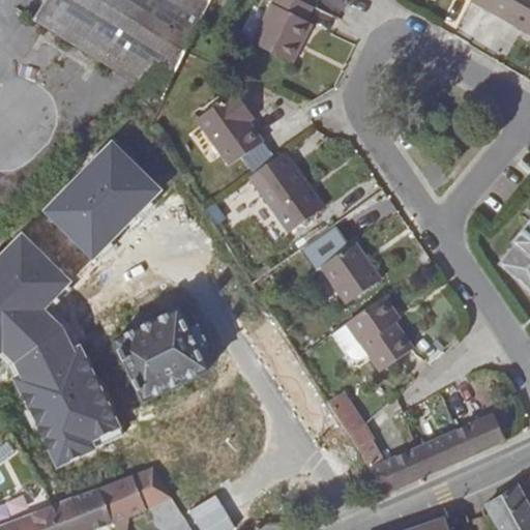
[(47,0),(34,21),(164,99),(212,0),(47,0)]
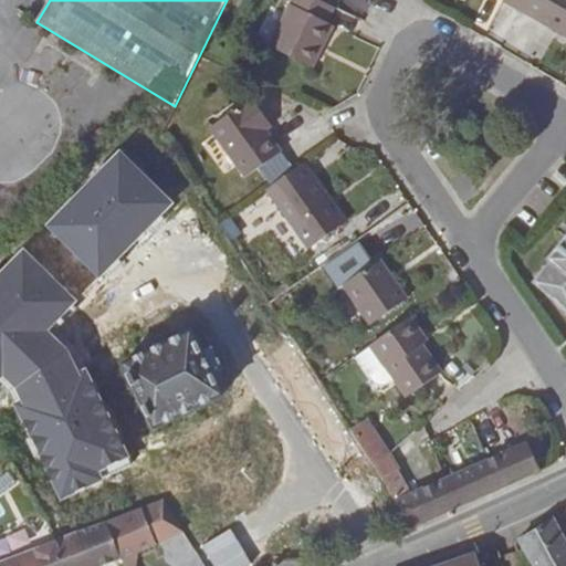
[(312,66),(333,24),(326,21),(334,7),(321,0),(293,0),(270,45),(312,66)]
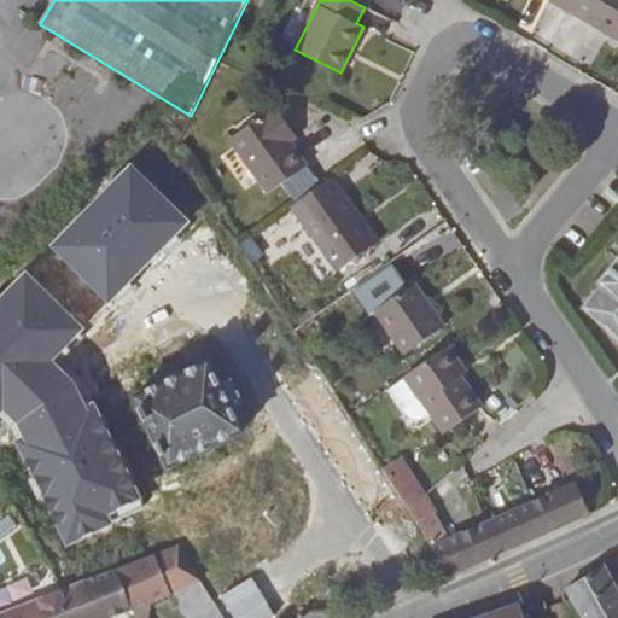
[(617,0),(549,0),(617,38),(617,0)]
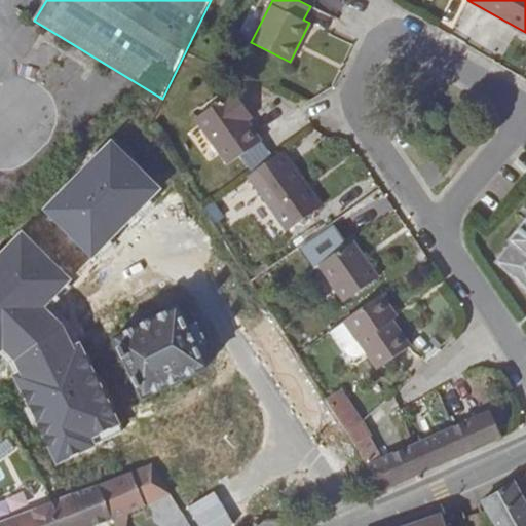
[(0,189),(64,116),(9,68),(0,78),(0,189)]
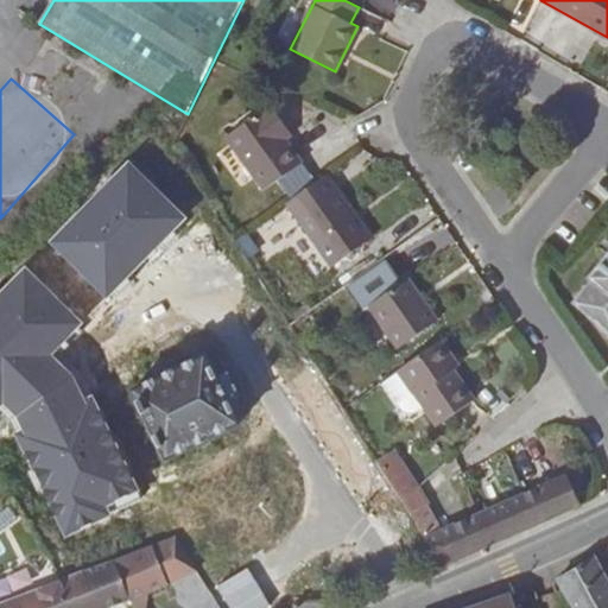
[(226,135),(265,191),(302,162),(285,140),(280,133),(287,128),(271,105),(226,135)]
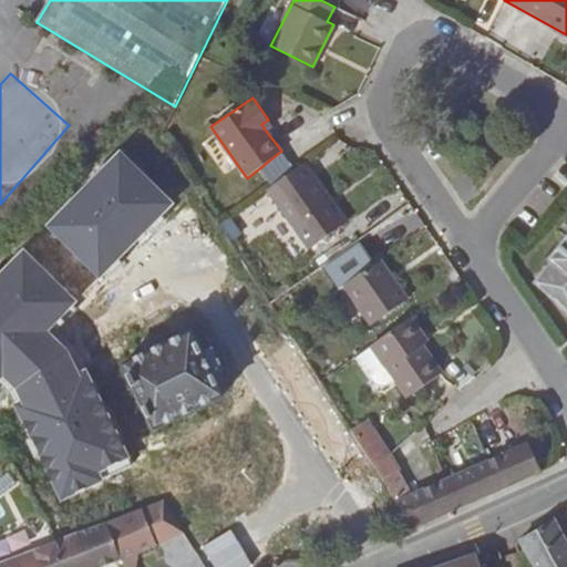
[(266,131),(272,125),(268,120),(261,124),(266,131)]
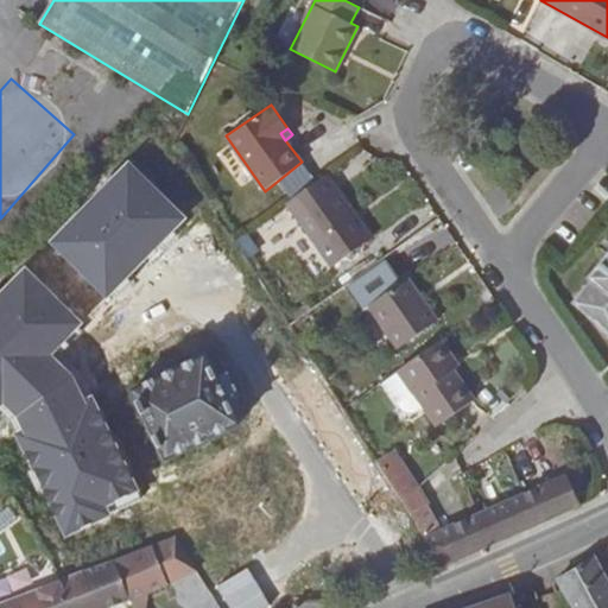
[(108,297),(185,219),(130,164),(52,242),(108,297)]
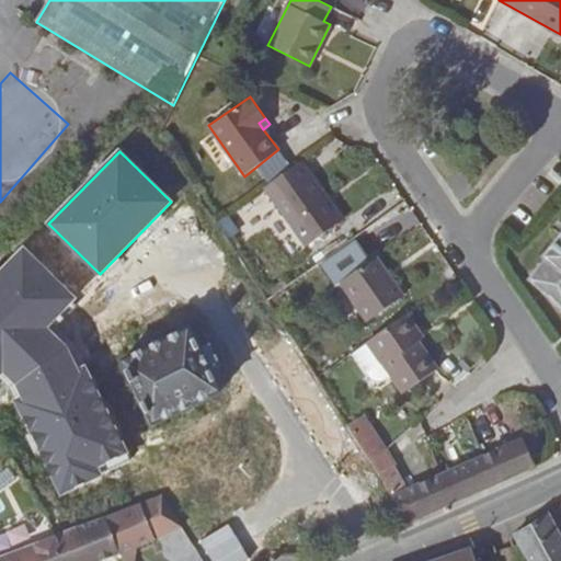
[(265,187),(306,245),(343,220),(302,161),(265,187)]
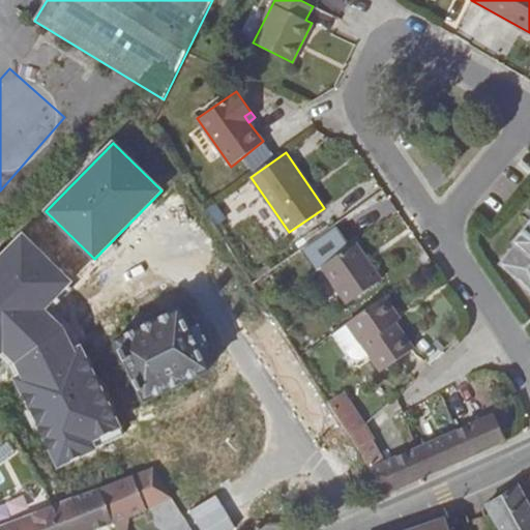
[(529,223),(513,243),(516,245),(499,265),(529,290),(529,223)]
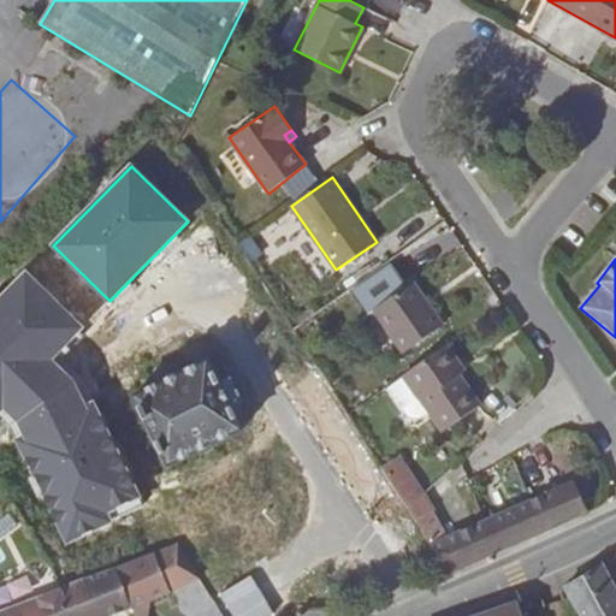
[(391,265),(353,291),(368,313),(373,311),(403,354),(444,325),(414,280),(406,286),(391,265)]
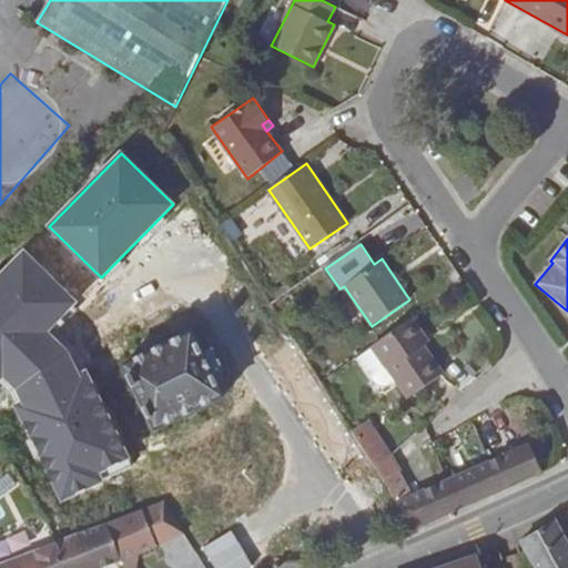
[(24,252),(0,276),(0,378),(3,375),(17,389),(24,403),(17,407),(63,500),(132,466),(74,347),(52,326),(75,303),(24,252)]
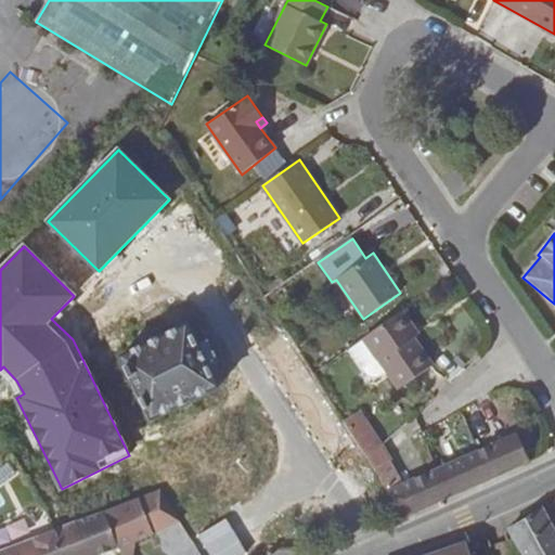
[(409,332),(414,327),(403,310),(363,338),(399,390),(434,365),(414,338),(409,332)]
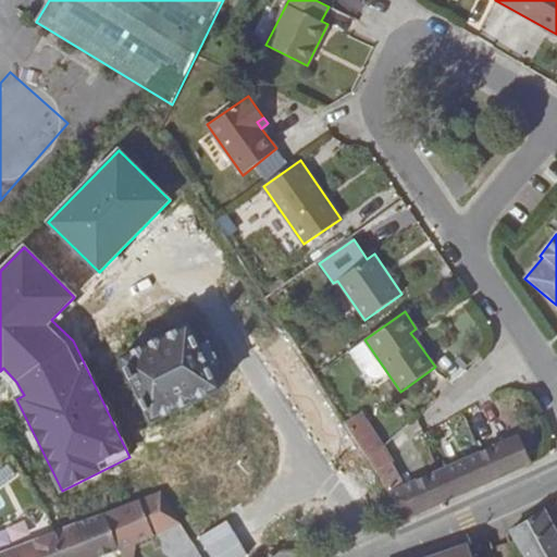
[(188,325),(121,358),(152,422),(219,388),(209,369),(219,363),(209,343),(199,347),(188,325)]
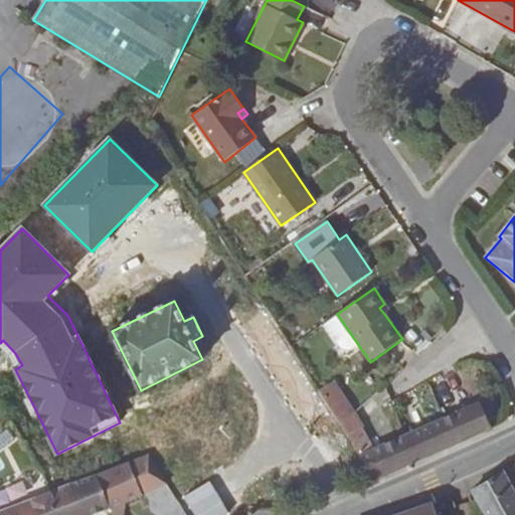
[(384,314),(389,310),(384,304),(379,308),(384,314)]
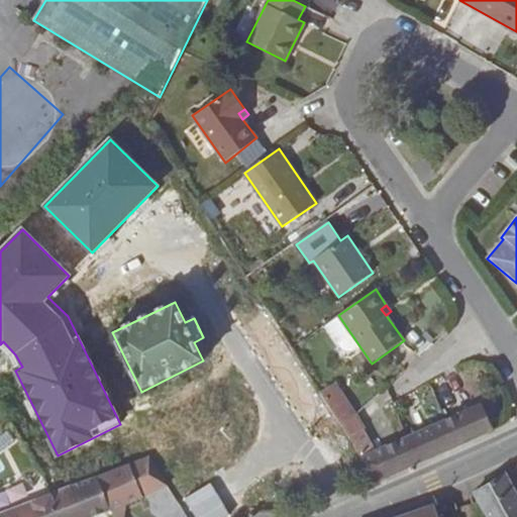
[(355,416),(335,384),(320,394),(342,428),(355,416)]
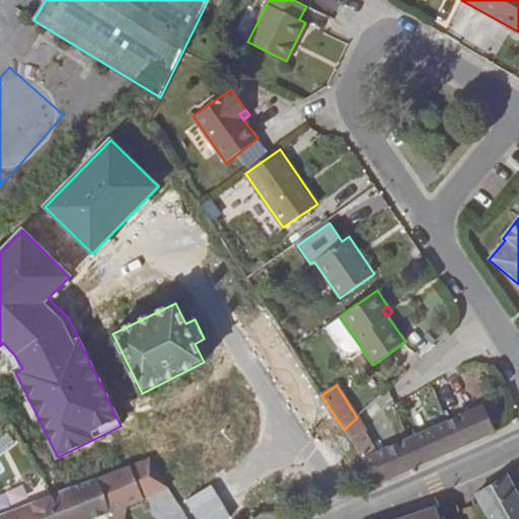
[(447,423),(458,447),(494,432),(483,406),(447,423)]
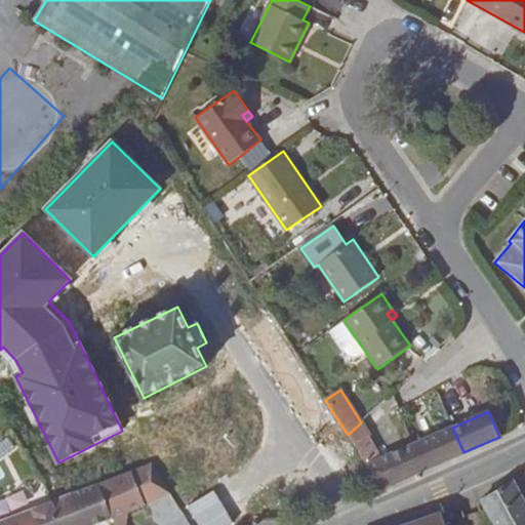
[(361,422),(348,435),(354,444),(369,434),(361,422)]
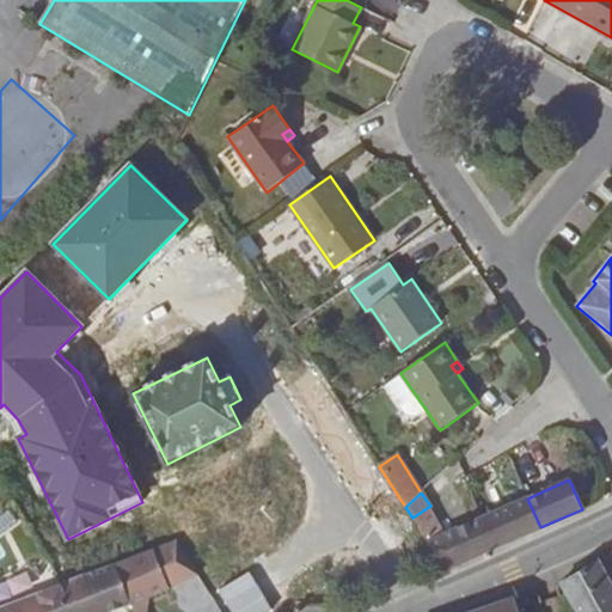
[(484,518),(497,548),(540,527),(527,499),(484,518)]
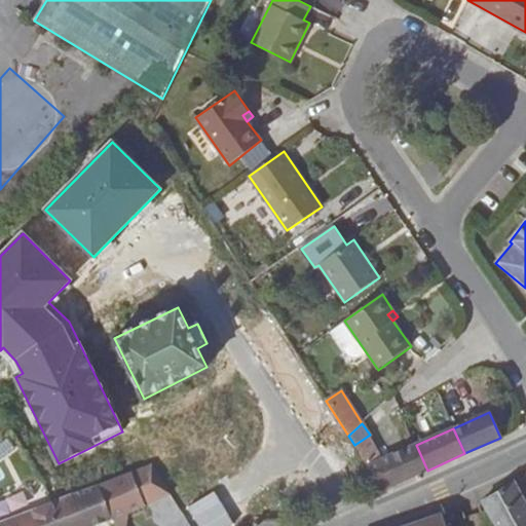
[(383,490),(427,471),(416,445),(368,466),(383,490)]
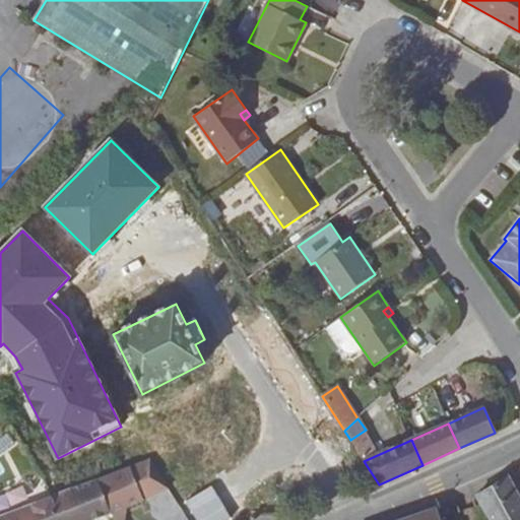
[(113,519),(124,519),(127,507),(169,489),(150,459),(98,479),(110,513),(113,519)]
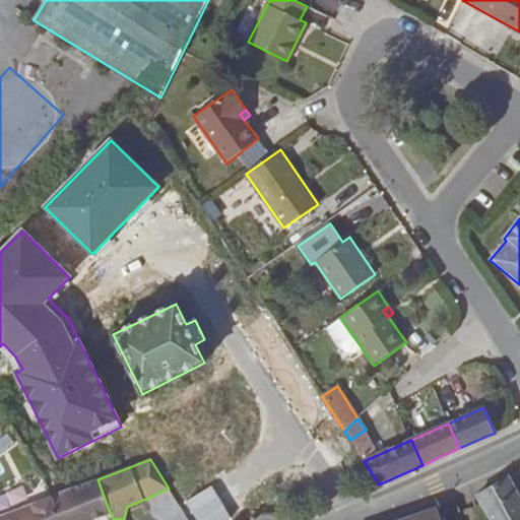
[(519,519),(519,497),(509,475),(477,496),(490,519),(519,519)]
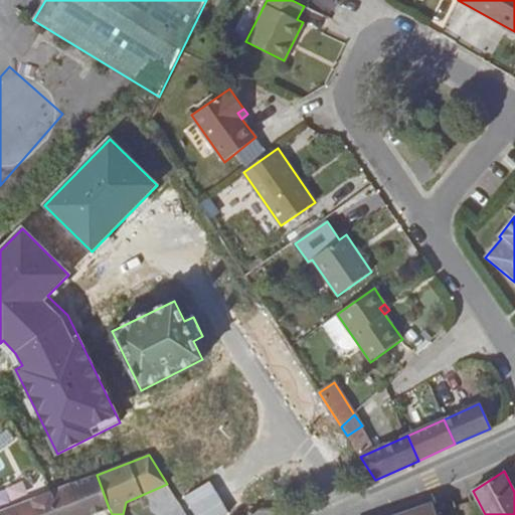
[(77,500),(83,514),(91,514),(109,508),(97,475),(83,480),(71,485),(77,500)]
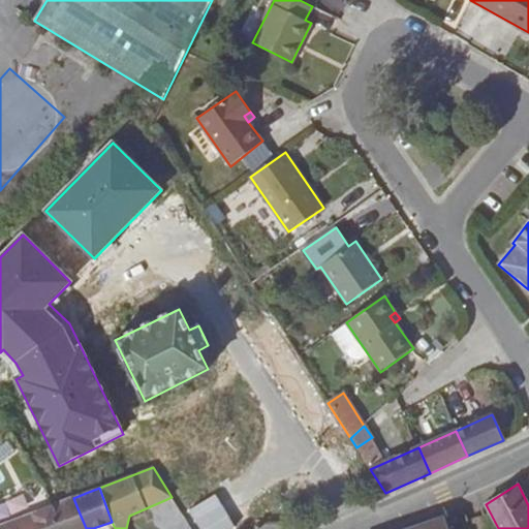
[(0,528),(59,528),(57,521),(80,514),(73,498),(53,505),(0,526),(0,528)]
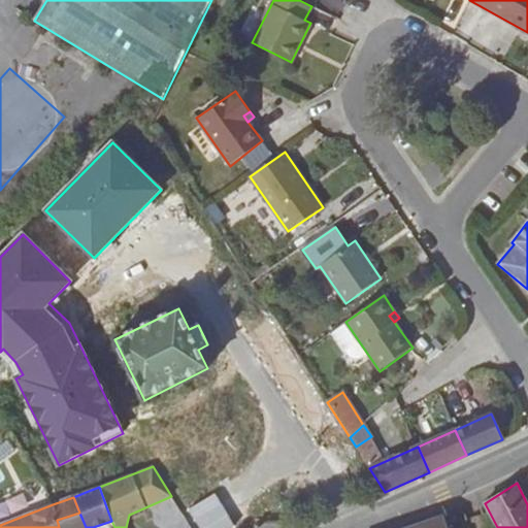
[(86,527),(79,513),(57,520),(59,527),(86,527)]
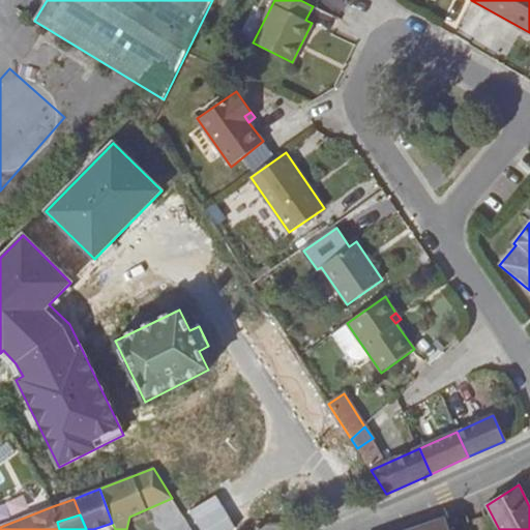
[(450,529),(447,518),(411,529),(450,529)]
